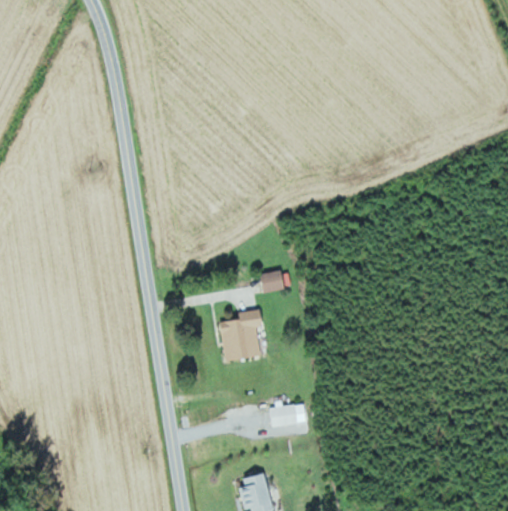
[(285,288),(280,269),(259,274),(264,293),(285,288)]
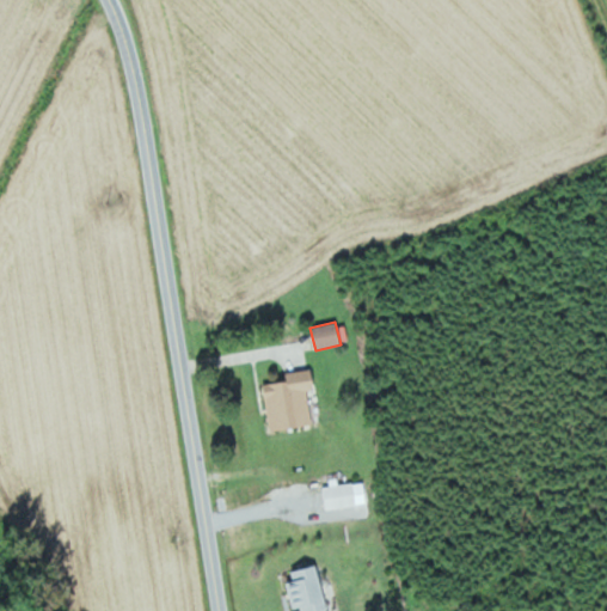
[(268,431),(311,426),(306,390),(313,389),(311,370),(286,373),(286,382),(262,385),(268,431)]
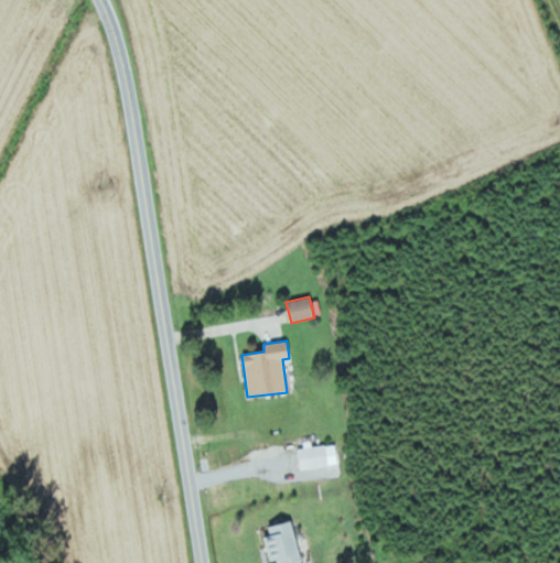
[(297,446),(299,469),(326,467),(324,444),(297,446)]
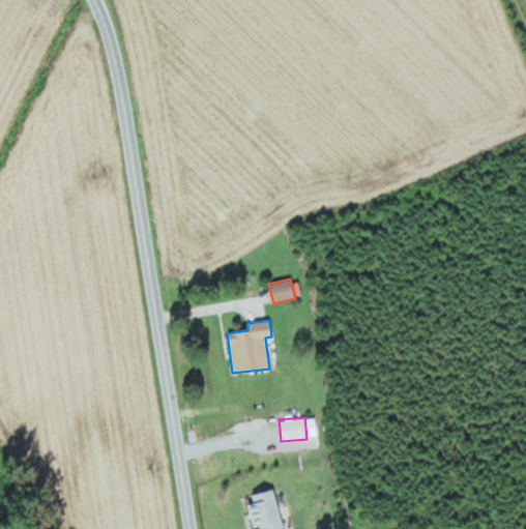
[(283,443),(284,450),(303,448),(301,440),(283,443)]
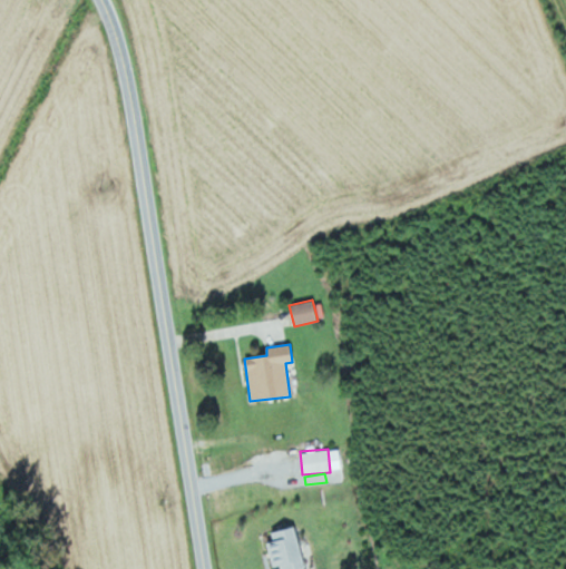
[(305,568),(296,527),(270,532),(272,541),(265,543),(272,568),(281,566),(281,568),(305,568)]
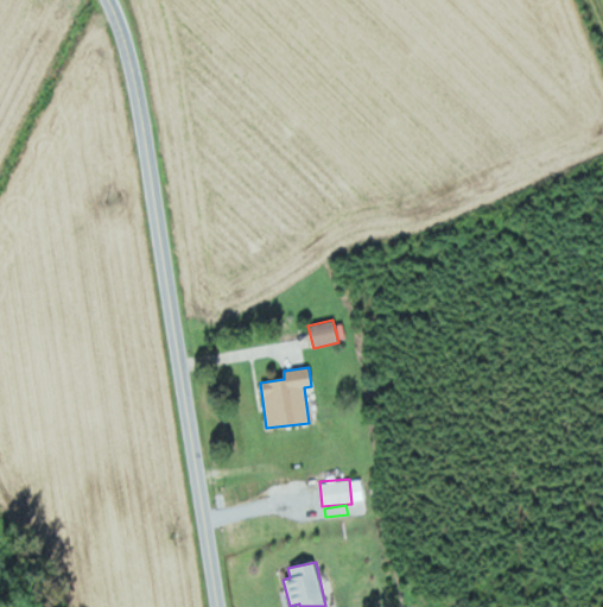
All buildings are outlined.
